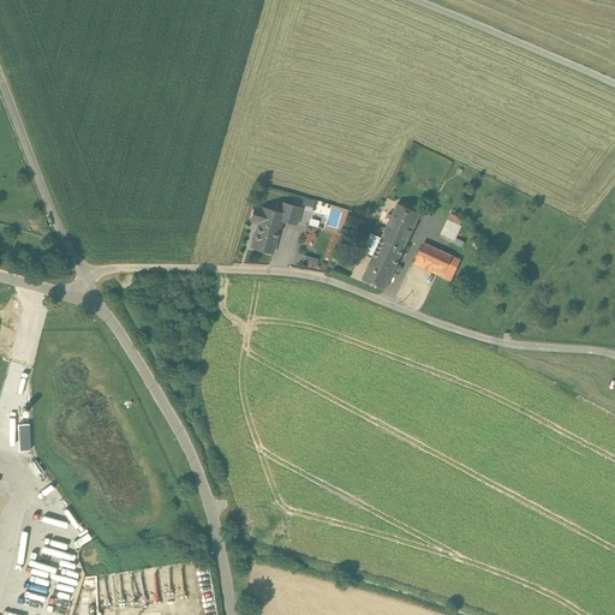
[(315,199),(304,197),(302,204),(305,206),(304,210),(311,213),(315,199)]
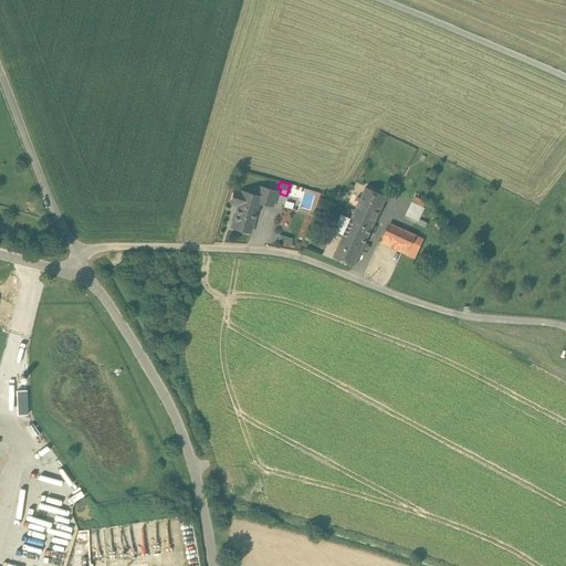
[(278,191),(259,186),(257,196),(254,201),(259,202),(273,207),(278,191)]
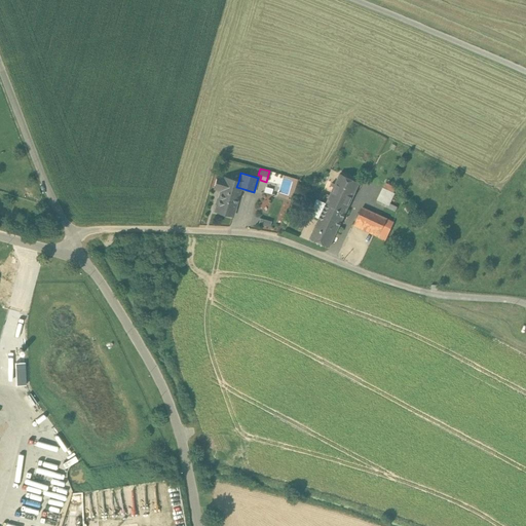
[(360,183),(340,174),(330,196),(349,205),(360,183)]
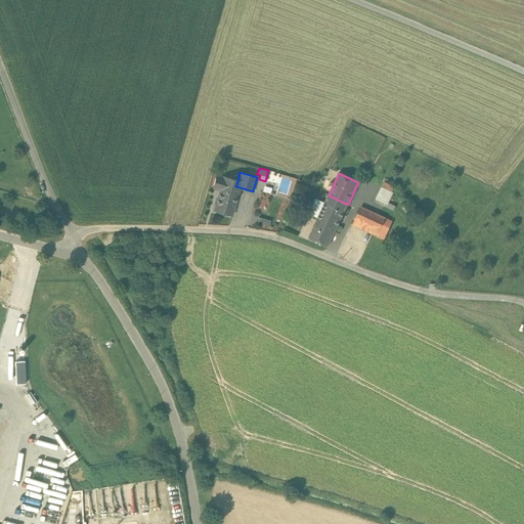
[(220,190),(223,177),(215,175),(211,188),(220,190)]
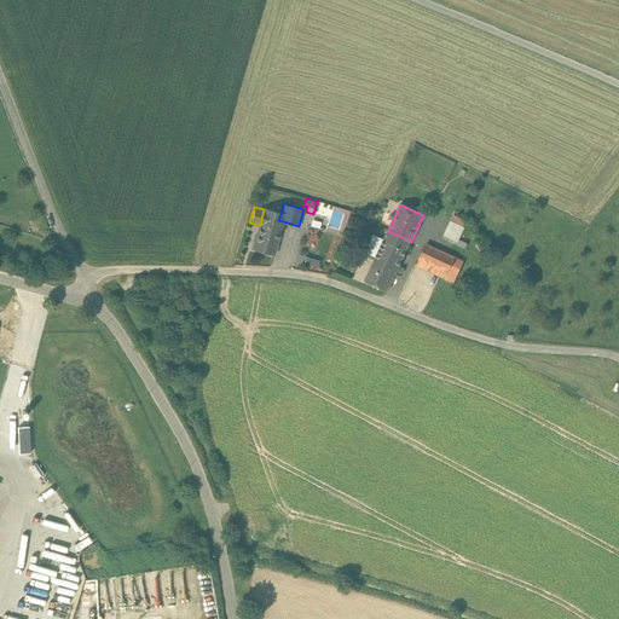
[(281,214),(264,209),(260,225),(253,249),(275,255),(283,221),(278,220),(281,214)]
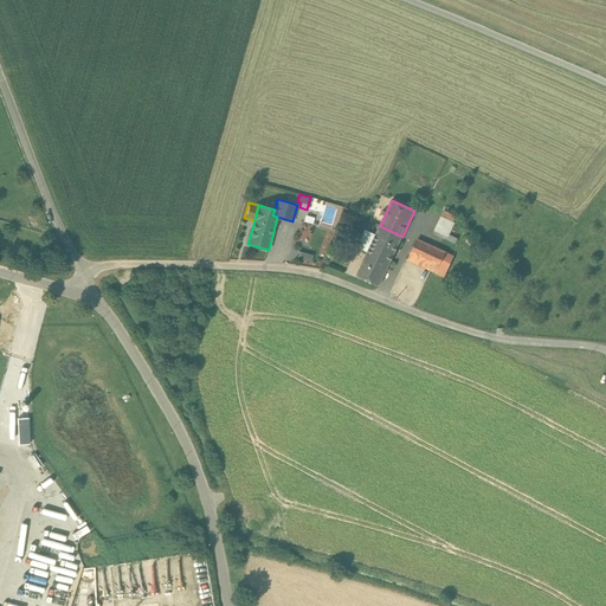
[(457,216),(445,211),(442,217),(453,223),(457,216)]
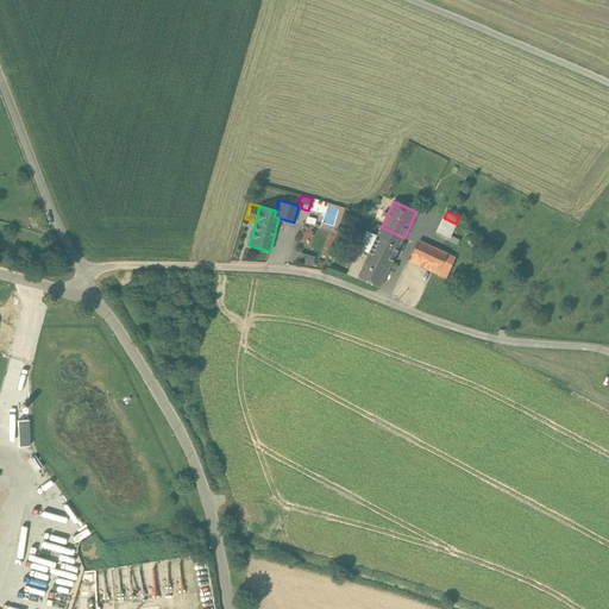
[(444,218),(438,231),(451,238),(452,236),(457,224),(456,224),(444,218)]
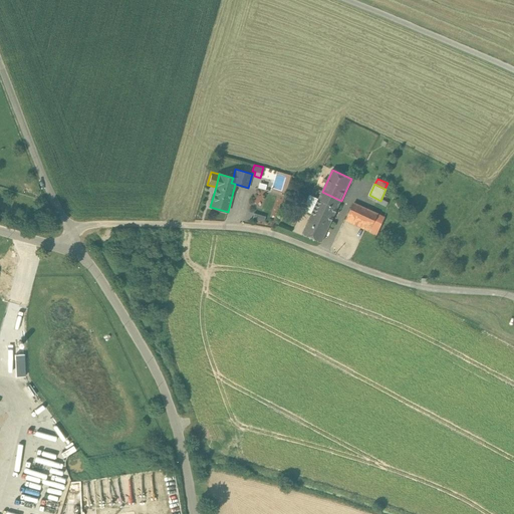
[(312,214),(303,233),(322,241),(341,201),(322,192),(319,199),(312,214)]
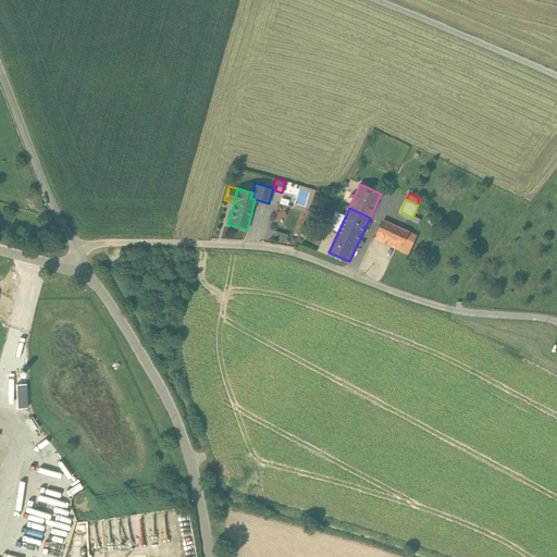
[(338,232),(346,215),(335,211),(327,226),(338,232)]
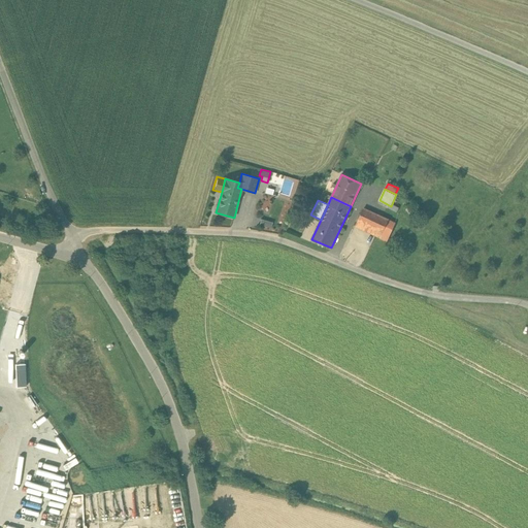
[(380,200),(377,203),(397,212),(399,207),(392,204),(391,206),(380,200)]
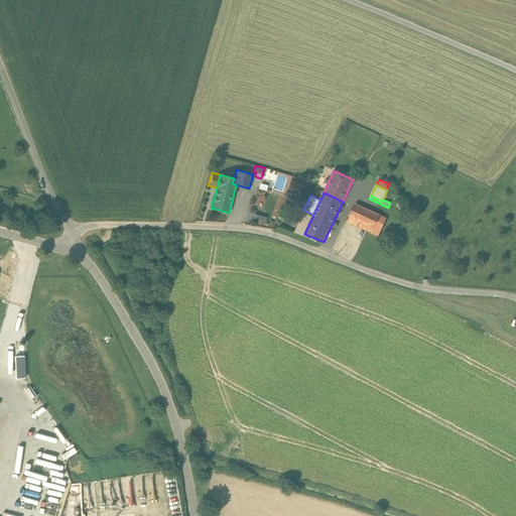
[(264,201),(258,199),(255,206),(262,208),(264,201)]
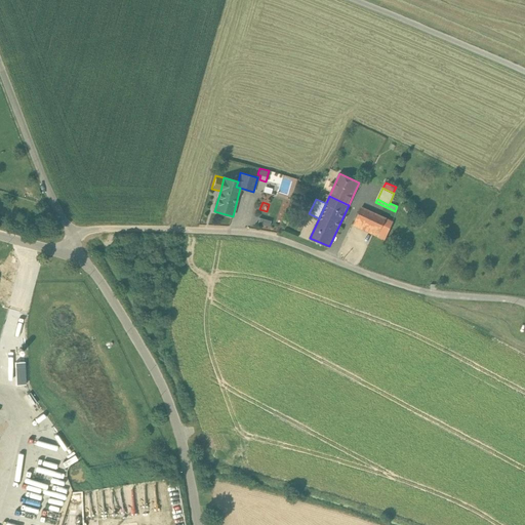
[(368,211),(361,207),(353,225),(378,237),(378,236),(387,219),(387,218),(369,211),(369,210),(368,211)]
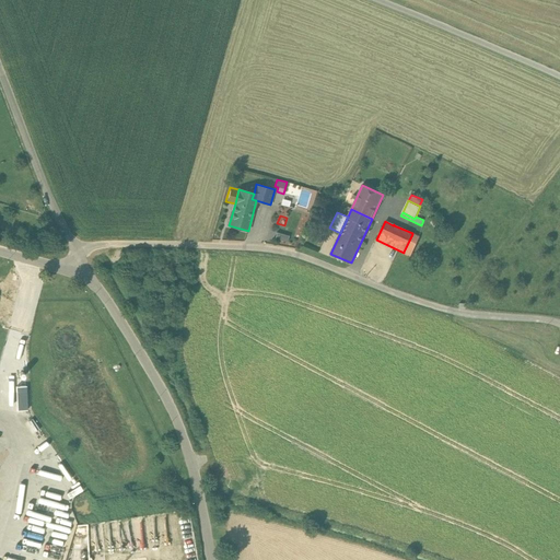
[(289,236),(277,232),(275,238),(288,242),(289,236)]
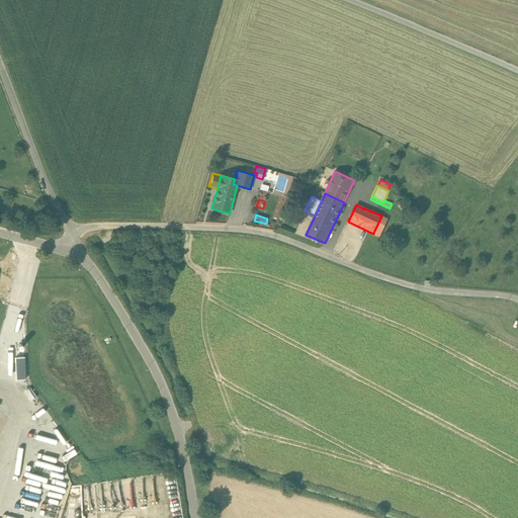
[(381,217),(373,233),(379,236),(387,219),(381,216),(381,217)]
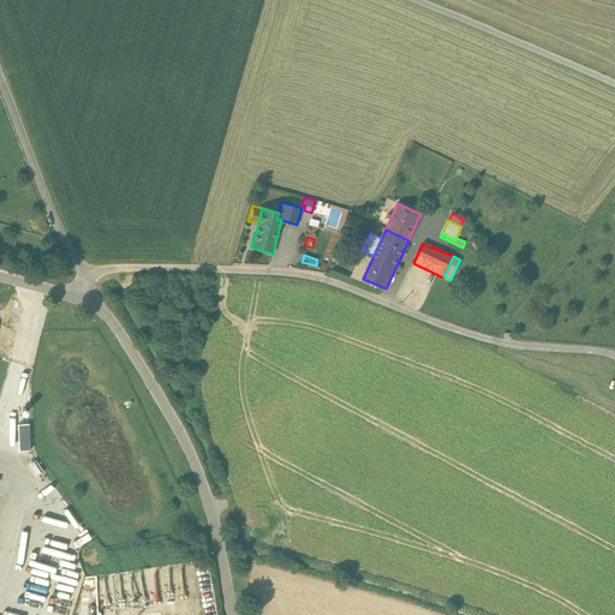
[(33,451),(31,422),(17,423),(18,452),(33,451)]
